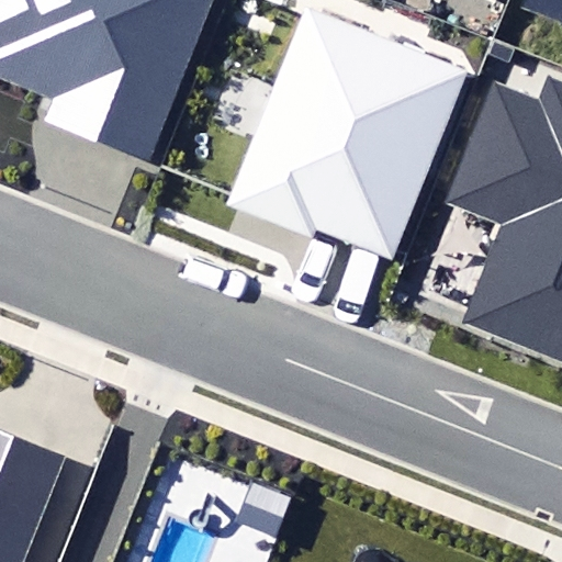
[(0,0),(0,74),(57,96),(47,123),(153,165),(216,0),(0,0)]
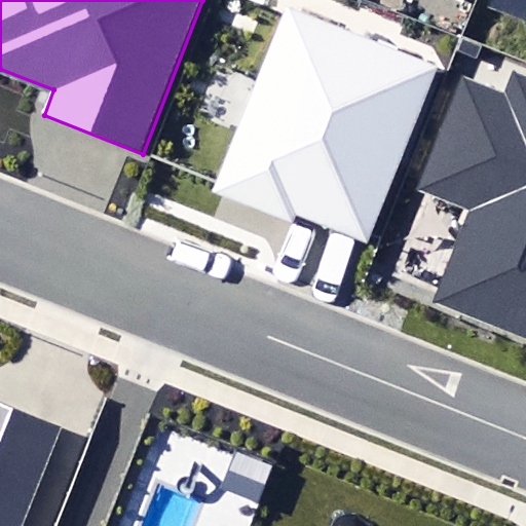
[(525,0),(491,0),(490,6),(525,20),(525,0)]
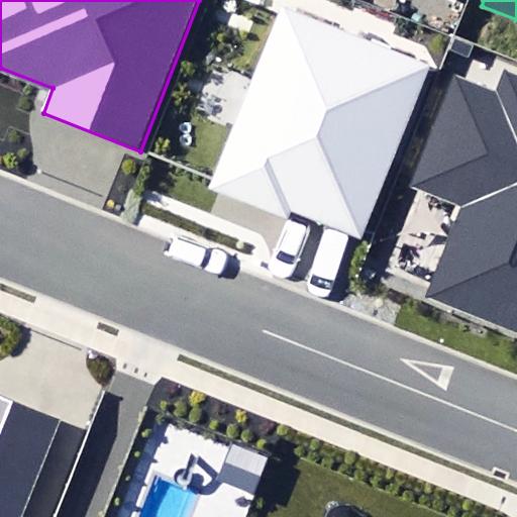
[(289,207),(362,236),(433,66),(287,6),(211,189),(284,218),(289,207)]
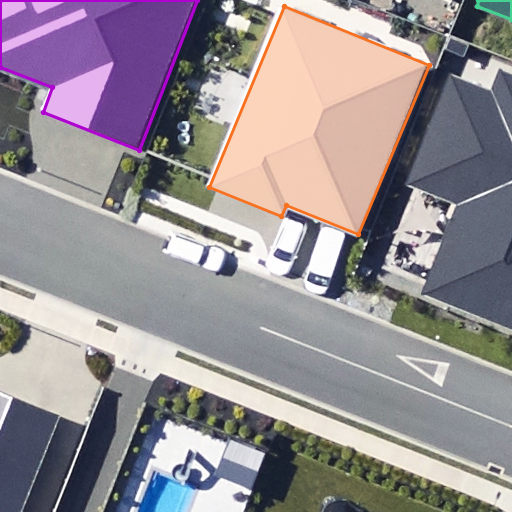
[(459,202),(420,299),(511,334),(511,72),(500,68),(491,91),(448,74),(406,181),(459,202)]
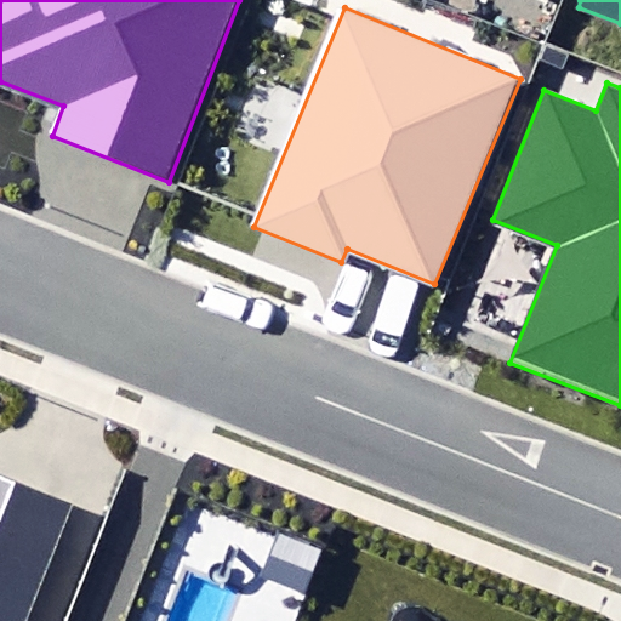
[(0,620),(26,620),(72,503),(0,476),(0,620)]
